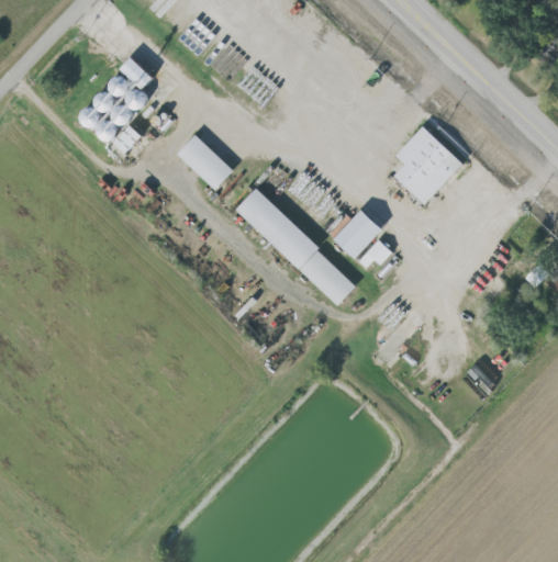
[(153,77),(131,57),(119,70),(104,87),(105,88),(89,105),(88,104),(77,116),(90,128),(91,127),(109,143),(149,99),(141,90),(153,77)]
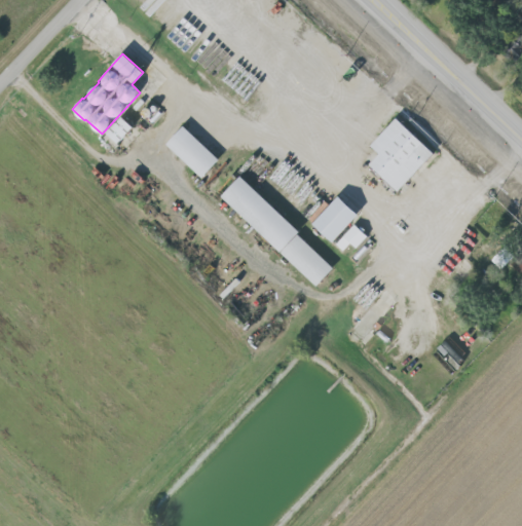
[(132,127),(120,116),(101,137),(113,148),(132,127)]
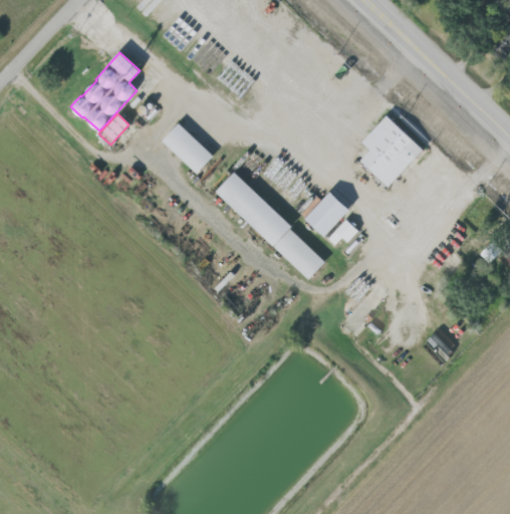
[(358,162),(387,188),(423,150),(387,114),(360,142),(368,150),(358,162)]
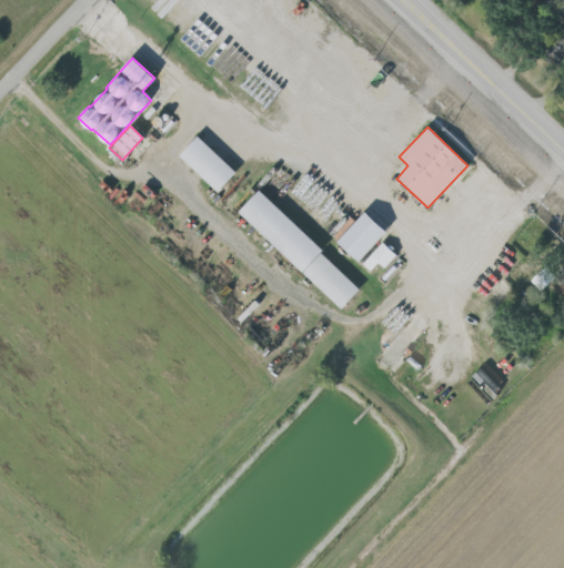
[(235,172),(197,135),(178,155),(217,192),(235,172)]
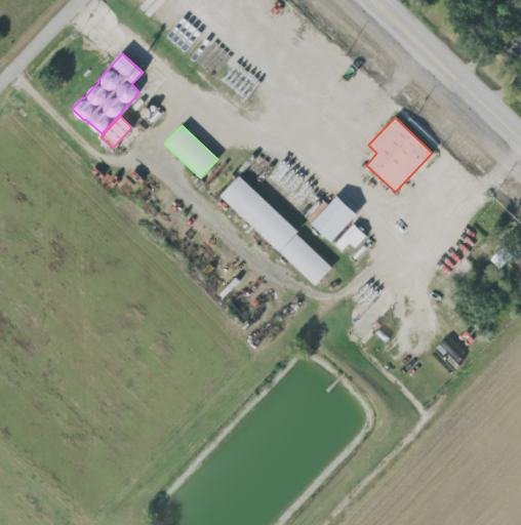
[(218,196),(315,285),(333,266),(237,176),(218,196)]
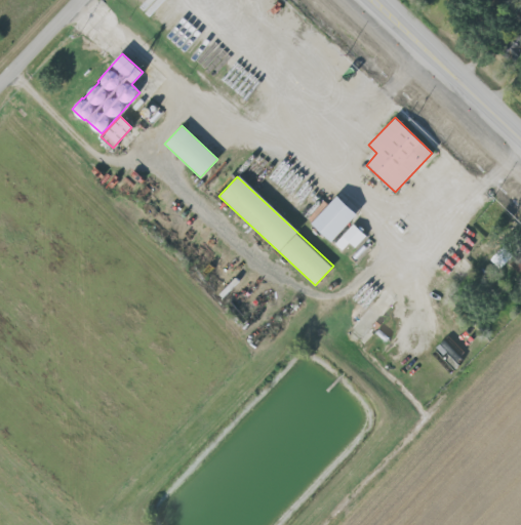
[(311,223),(331,241),(358,213),(337,195),(311,223)]
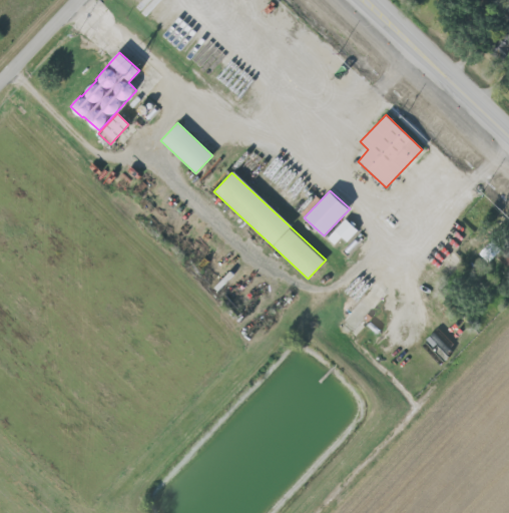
[(332,244),(340,236),(345,242),(357,229),(343,217),(325,238),(332,244)]
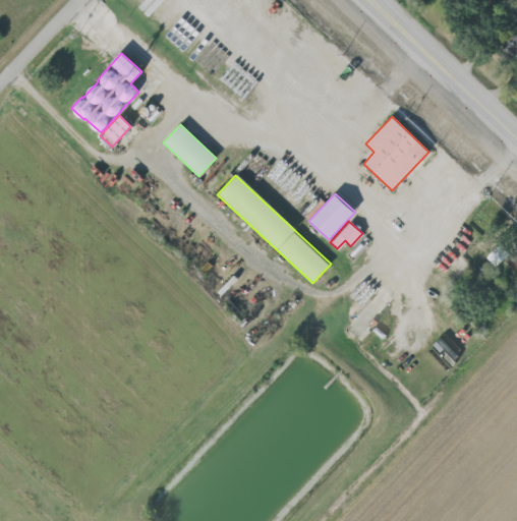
[(516,265),(516,241),(506,251),(516,265)]
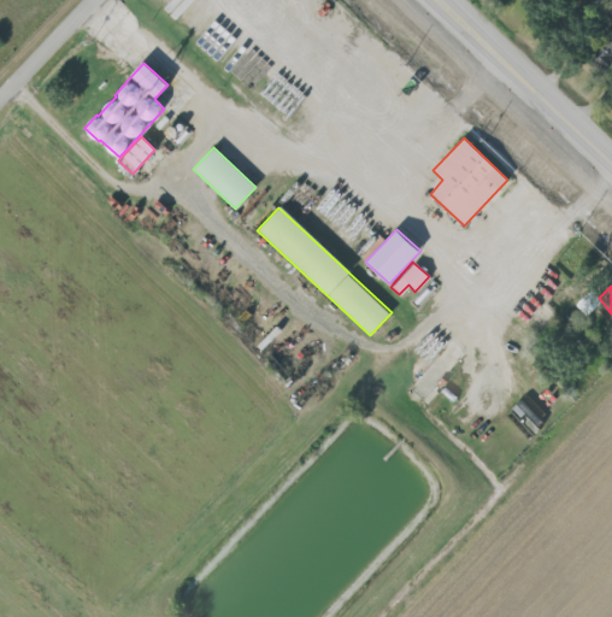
[(600,307),(590,291),(572,303),(582,318),(600,307)]
